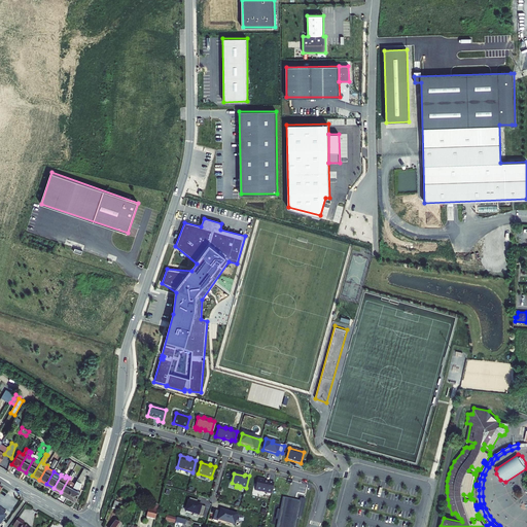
[(71,481),(74,477),(71,475),(69,478),(61,492),(68,496),(75,484),(71,481)]
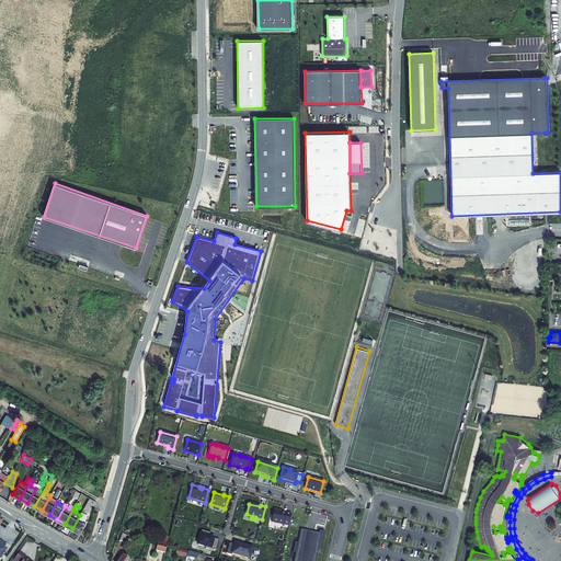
[(80,515),(72,528),(80,534),(86,524),(82,522),(87,514),(86,513),(89,506),(86,505),(80,515)]
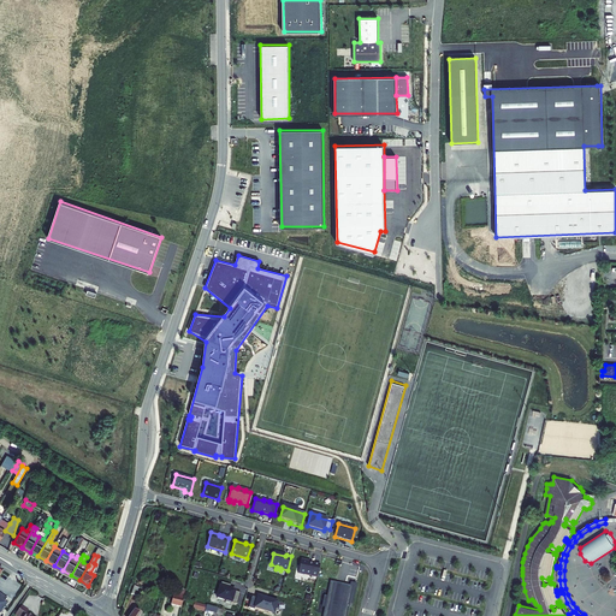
[(309,561),(301,560),(298,573),(317,578),(320,564),(309,562),(309,561)]
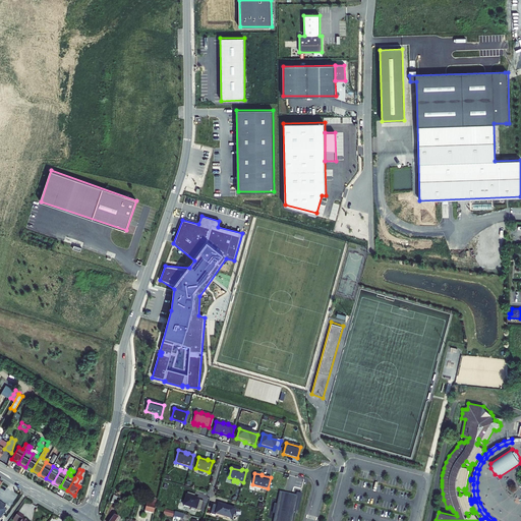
[(285,493),(279,491),(273,520),(293,520),(299,494),(297,494),(296,496),(285,493)]
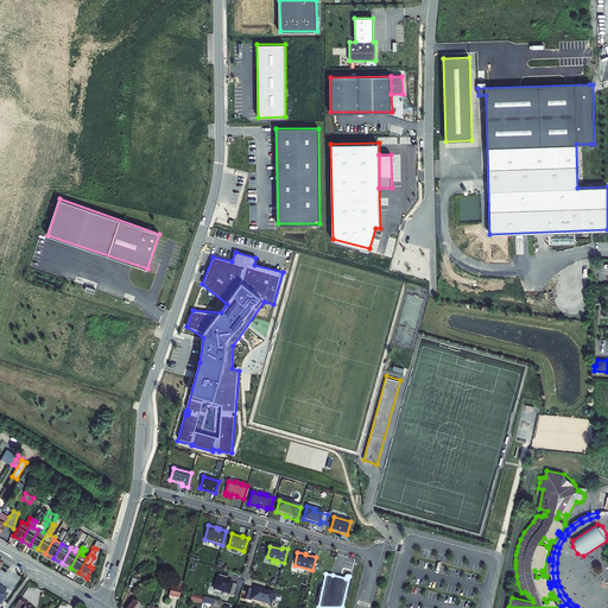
[(238,586),(232,583),(230,584),(226,583),(228,578),(219,575),(214,590),(222,593),(222,595),(228,596),(228,595),(234,596),(238,586)]
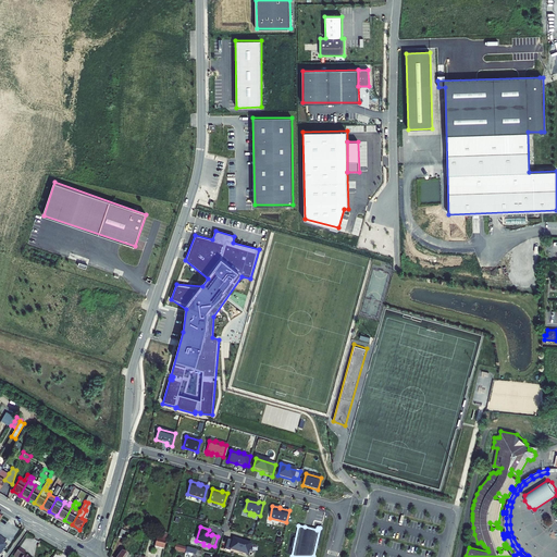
[(127,532),(121,530),(119,537),(124,540),(127,532)]
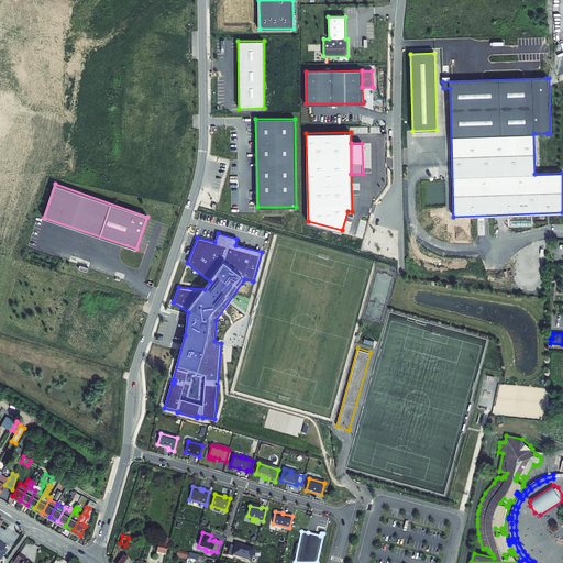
[(166,551),(167,548),(168,543),(164,542),(159,541),(156,553),(166,555),(166,551)]
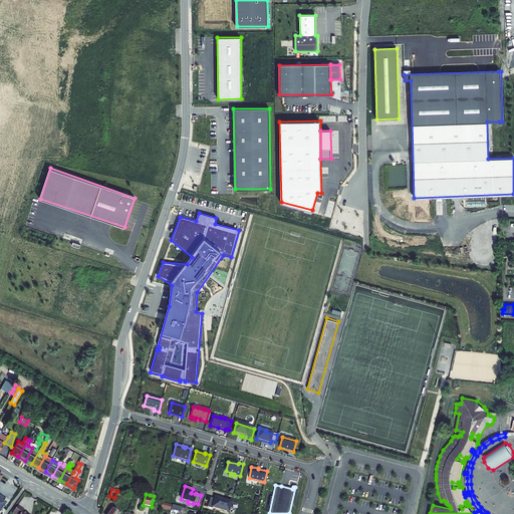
[(215,499),(210,498),(207,507),(212,509),(212,508),(229,513),(230,508),(231,509),(232,504),(227,503),(227,501),(223,500),(223,501),(220,500),(215,498),(215,499)]
